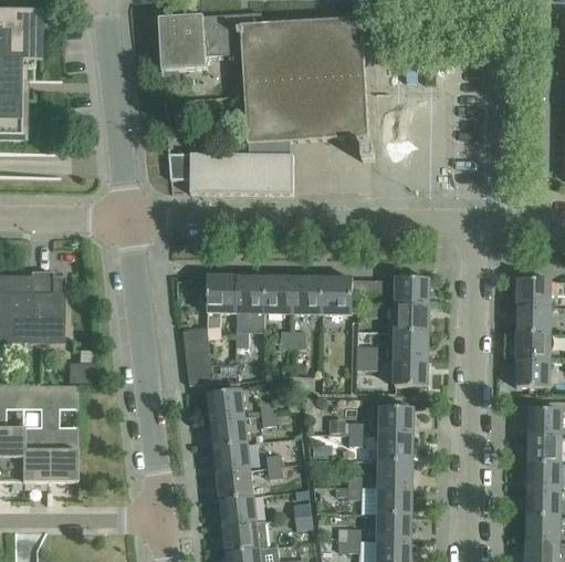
[(293,194),(293,193),(293,154),(290,154),(290,141),(368,136),(361,18),(260,23),(260,12),(158,18),(160,70),(207,68),(207,55),(242,53),(248,153),(189,153),(168,153),(169,179),(189,179),(189,193),(293,194)]
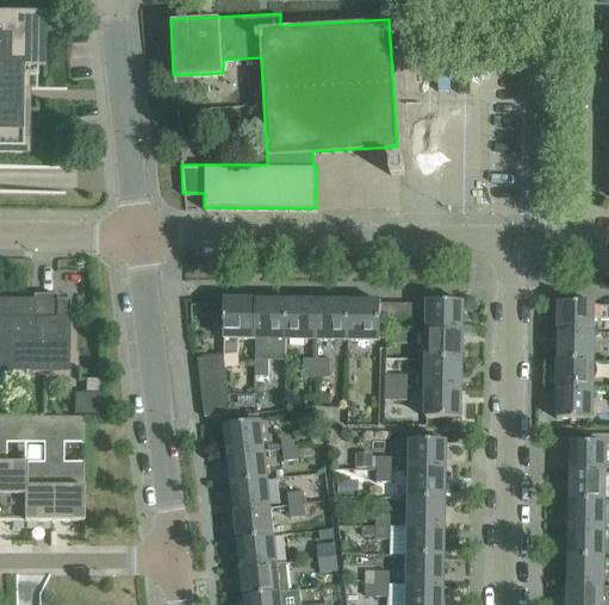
[(0,148),(19,148),(20,72),(36,72),(37,17),(0,16),(0,148)]
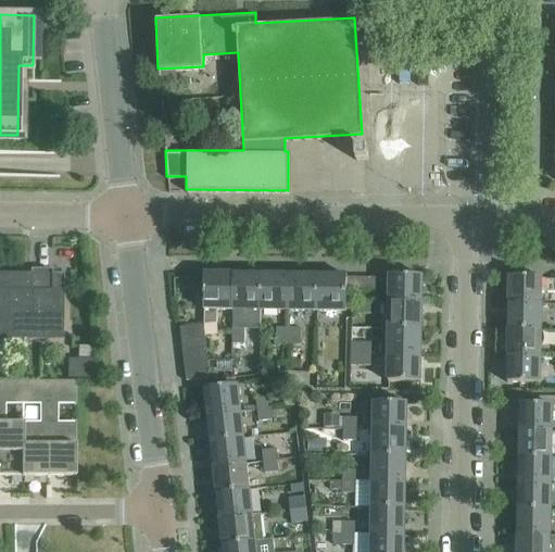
[(367,157),(366,145),(354,145),(355,158),(367,157)]
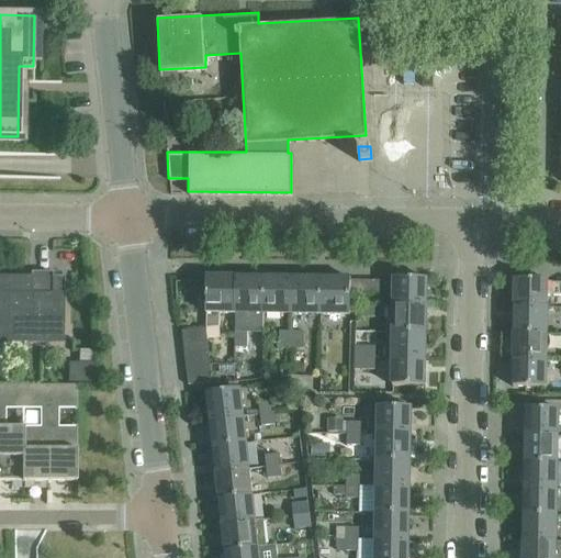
[(21,275),(21,272),(1,272),(1,275),(0,275),(0,334),(10,335),(10,339),(24,339),(24,335),(59,335),(59,320),(63,320),(63,308),(59,308),(59,294),(63,294),(63,276),(51,276),(51,269),(30,268),(30,275),(21,275)]
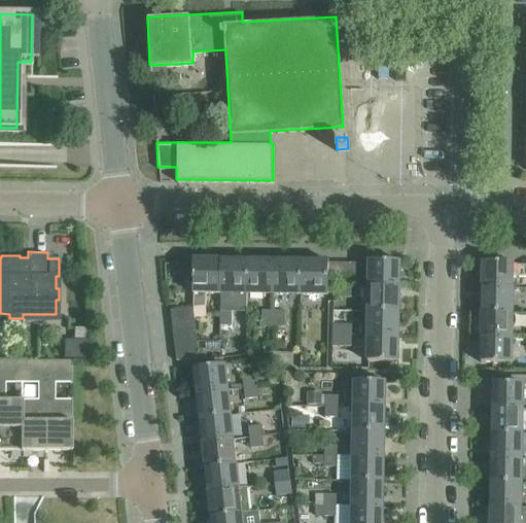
[(205,290),(219,290),(219,256),(193,256),(191,290),(193,290),(193,305),(205,304),(205,290)]
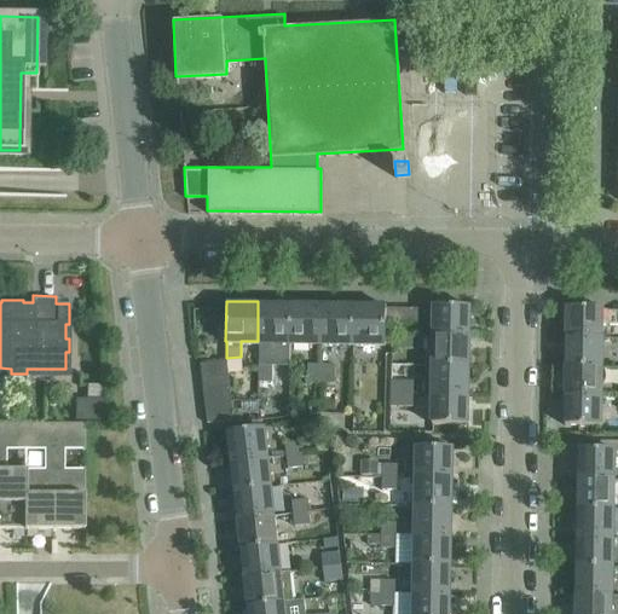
[(258,341),(289,342),(289,302),(258,301),(258,341)]
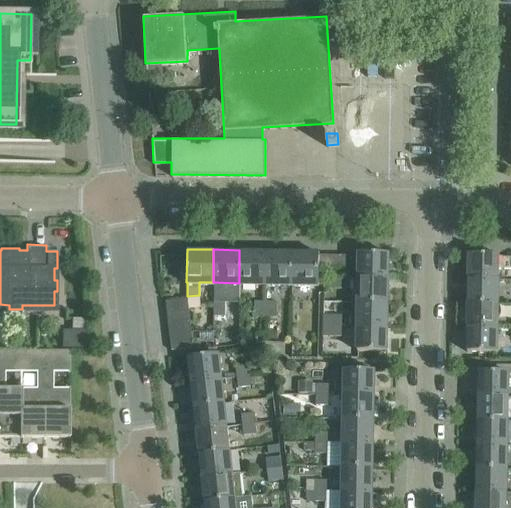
[(239,283),(265,283),(265,250),(239,250),(239,283)]
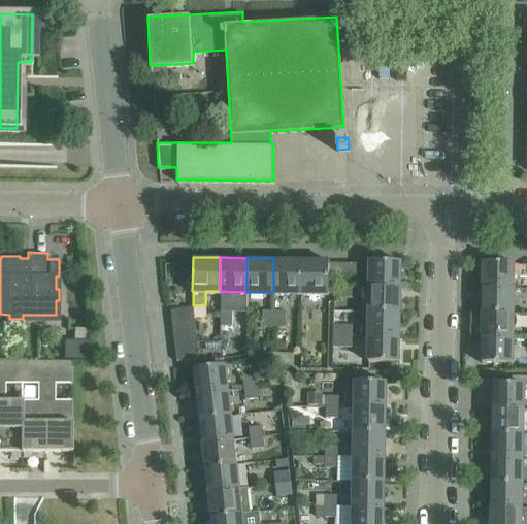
[(273,292),(300,292),(301,258),(273,258),(273,292)]
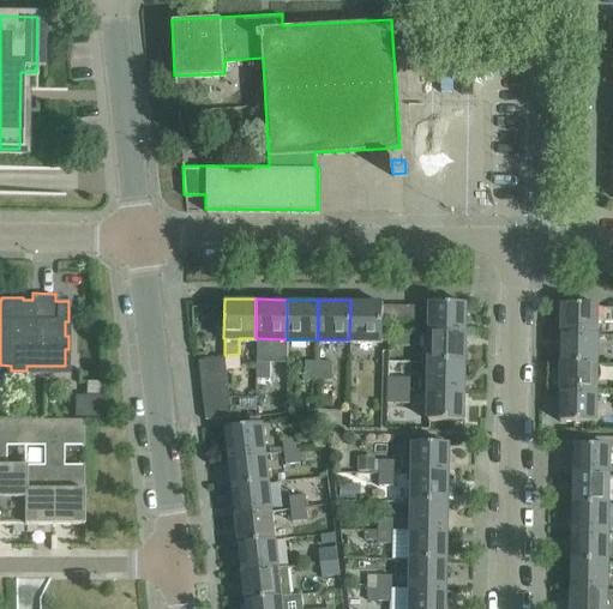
[(382,339),(382,317),(382,302),(382,300),(350,300),(349,339),(382,339)]
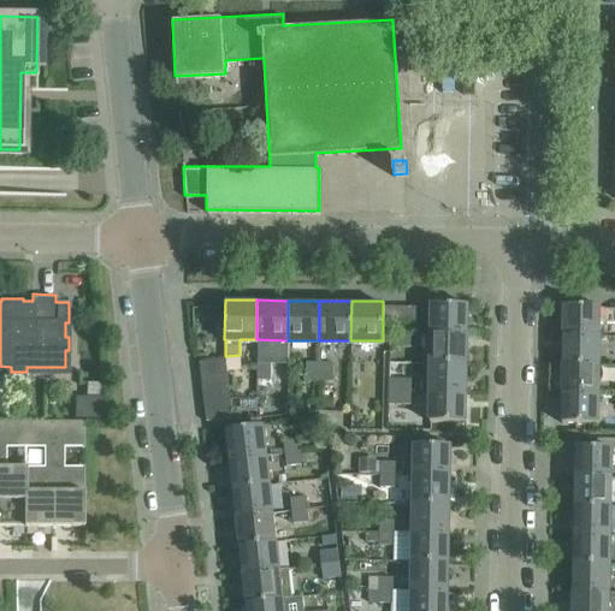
[(431,302),(431,304),(431,319),(431,331),(467,332),(467,302),(431,302)]
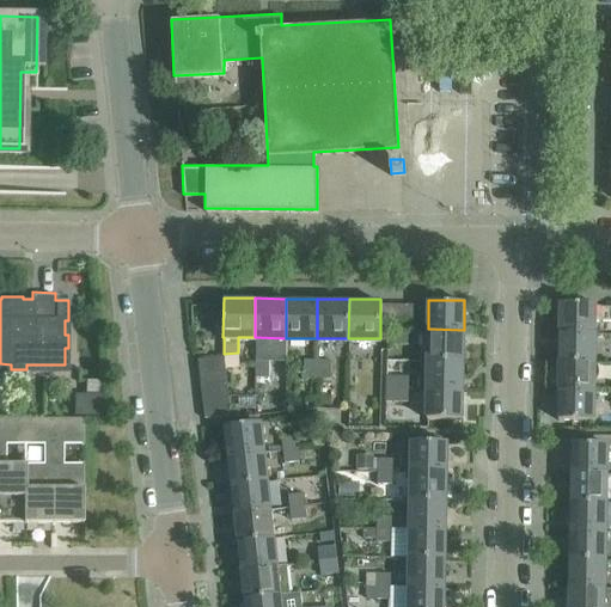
[(428,302),(380,301),(380,316),(428,317),(428,302)]
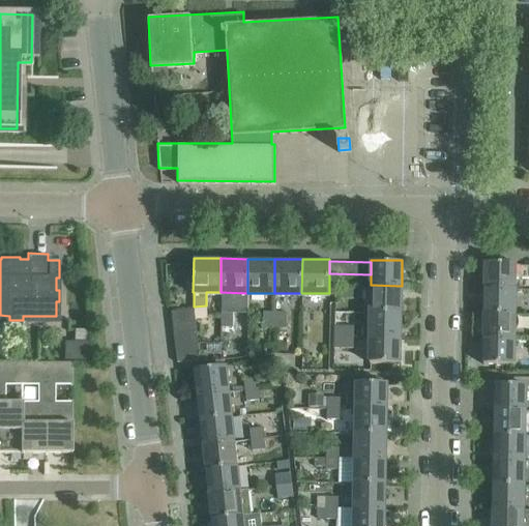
[(516,261),(485,261),(483,286),(515,287),(516,275),(516,263),(516,261)]
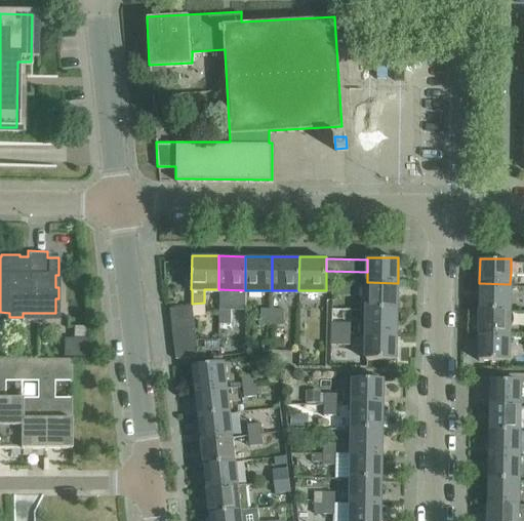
[(523,273),(523,261),(511,261),(511,273),(523,273)]
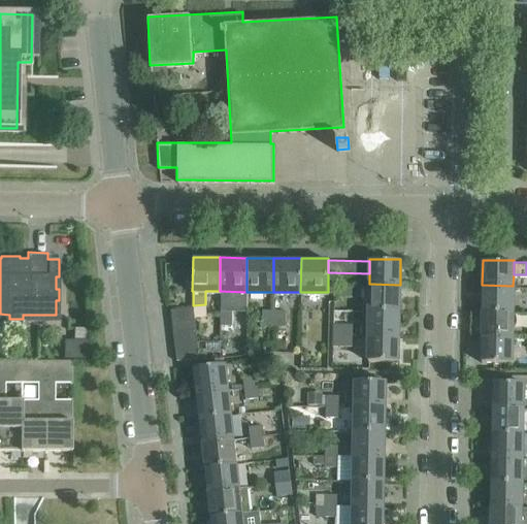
[(353,284),(340,284),(339,294),(352,295),(353,284)]
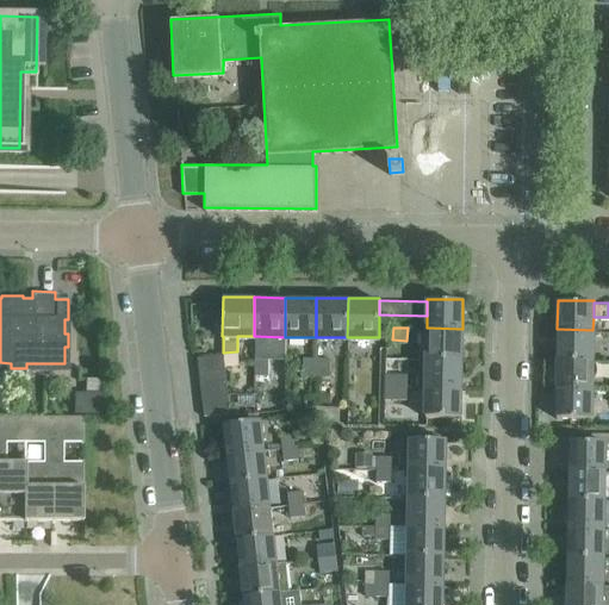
[(427,328),(426,356),(461,357),(463,329),(427,328)]
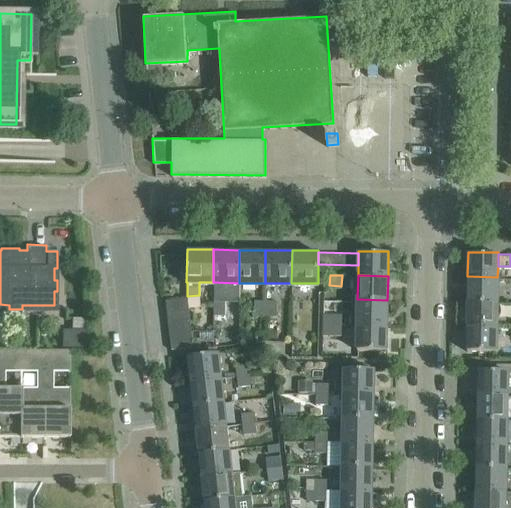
[(497,277),(467,276),(467,300),(497,301),(497,277)]
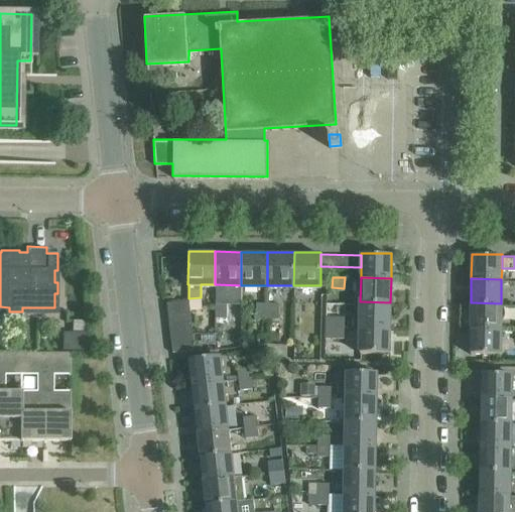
[(201,297),(188,298),(189,308),(202,307),(201,297)]
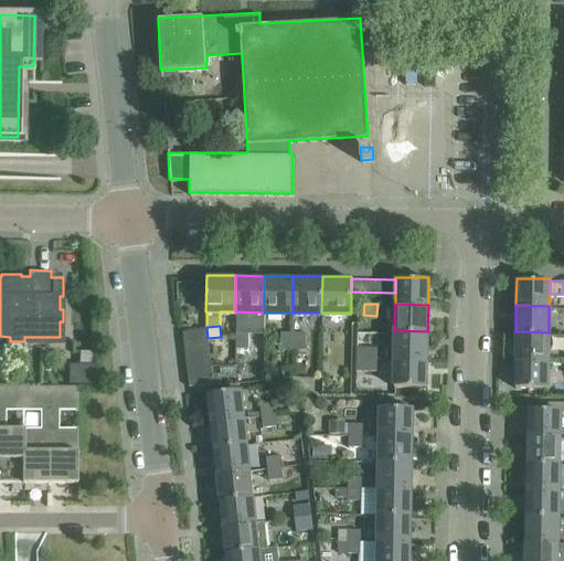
[(206,327),(182,329),(183,343),(208,341),(208,338),(206,327)]
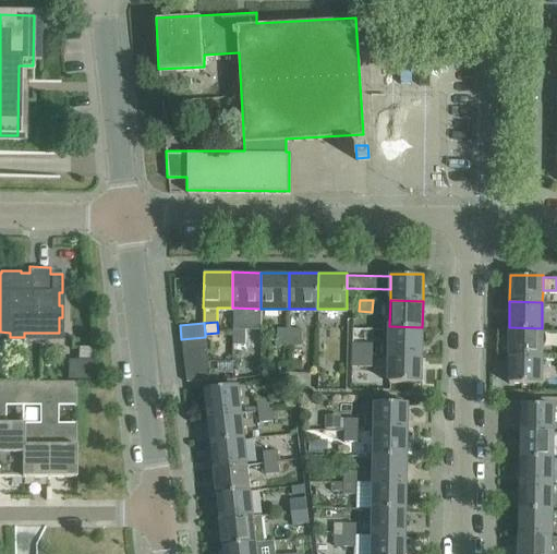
[(232,325),(232,341),(244,341),(244,326),(232,325)]
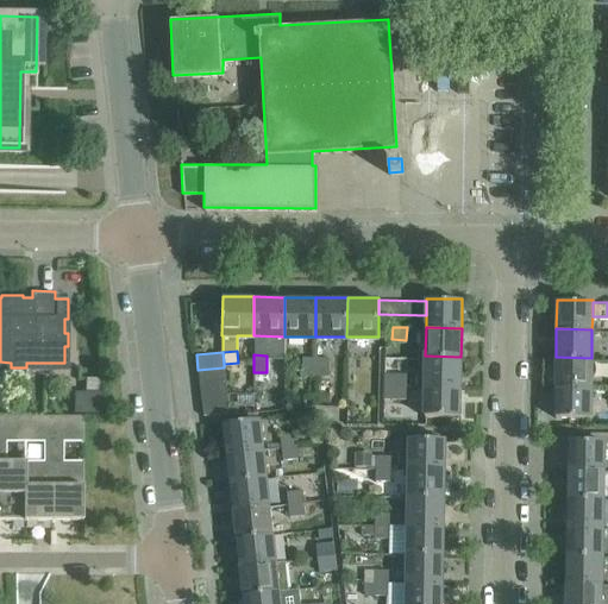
[(301,372),(315,372),(315,356),(302,356),(301,372)]
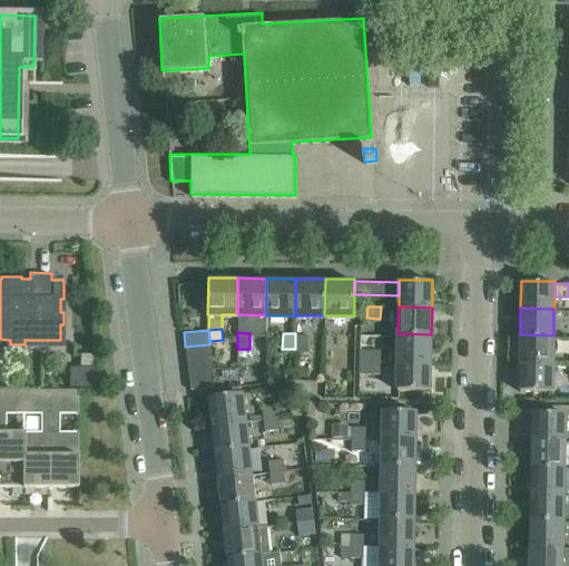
[(307,333),(295,333),(295,349),(307,349),(307,333)]
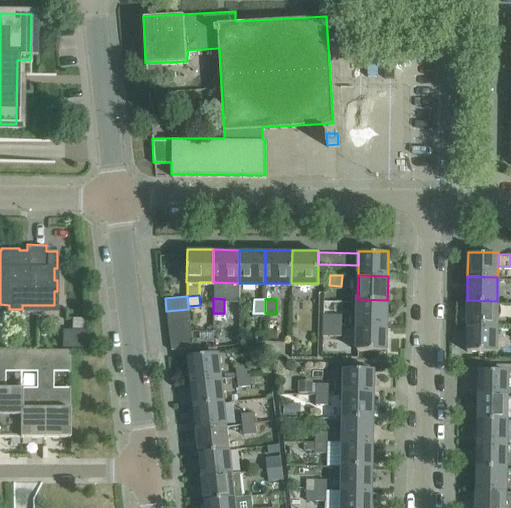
[(387,324),(387,300),(357,299),(357,323),(387,324)]
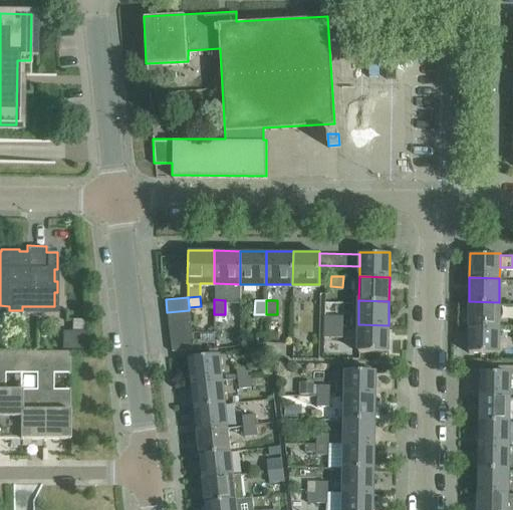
[(469,325),(498,326),(499,302),(469,301),(469,325)]
